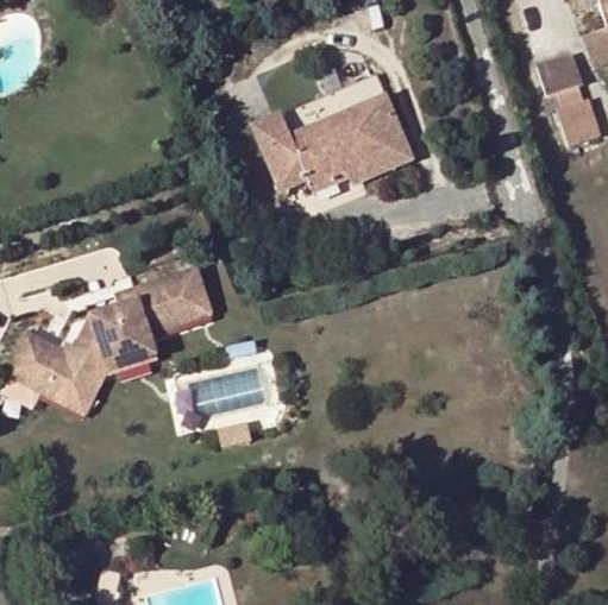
[(607,27),(583,35),(594,68),(607,63),(607,27)]
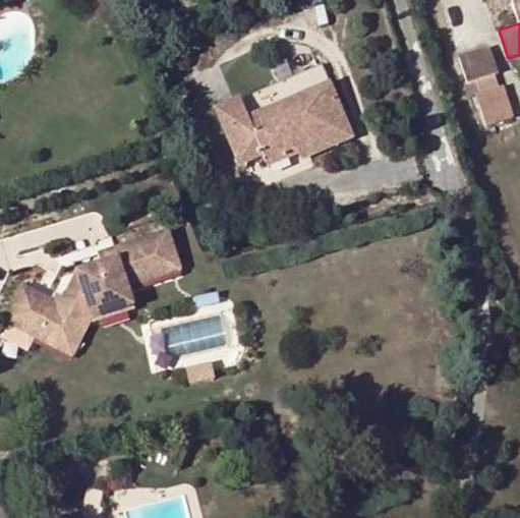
[(468,82),(477,79),(496,73),(500,72),(490,44),(459,54),(468,82)]
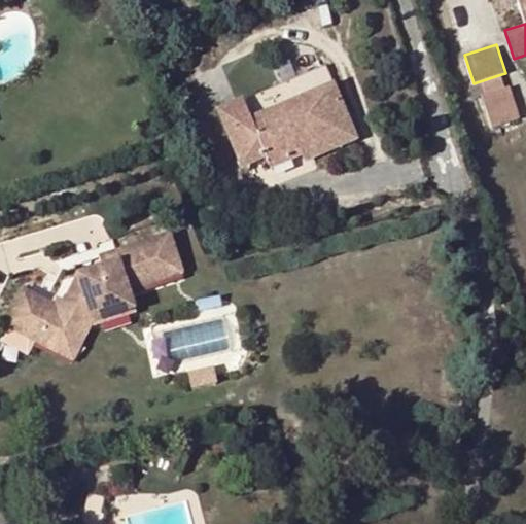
[(273,167),(290,159),(286,152),(300,147),(303,153),(306,161),(358,137),(326,64),(221,109),(245,165),(267,154),(273,167)]
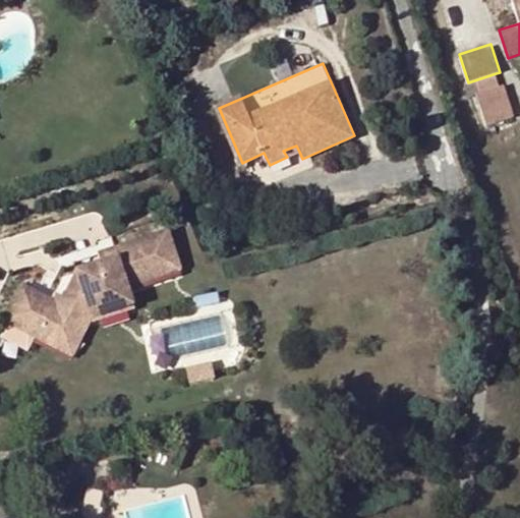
[(477,79),(481,92),(500,85),(496,73),(477,79)]
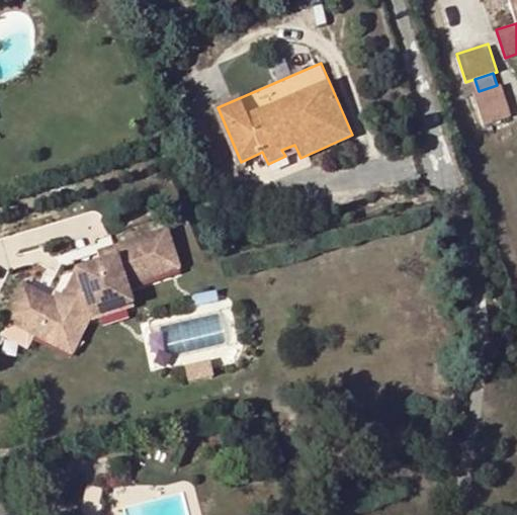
[(479,91),(474,93),(484,124),(512,115),(502,84),(497,85),(479,91)]
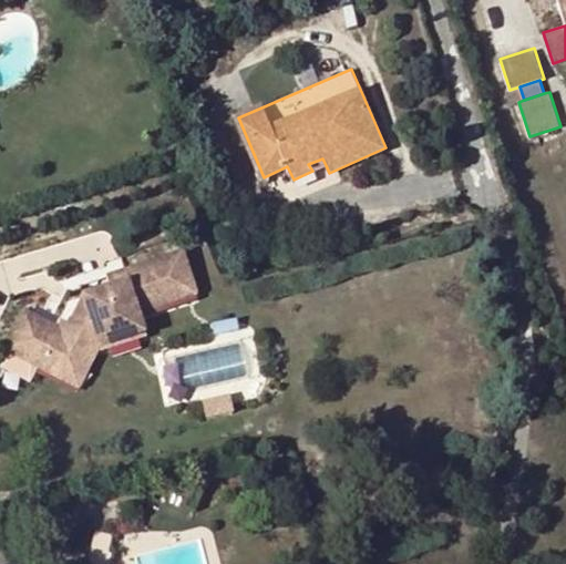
[(308,164),(312,171),(326,165),(322,159),(308,164)]
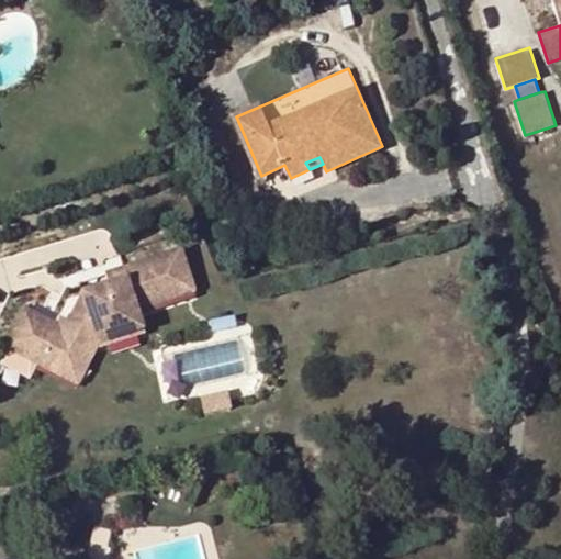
[(59,322),(26,305),(6,346),(78,382),(98,343),(146,327),(141,310),(195,291),(181,247),(105,272),(109,282),(82,291),(68,319),(62,315),(59,322)]
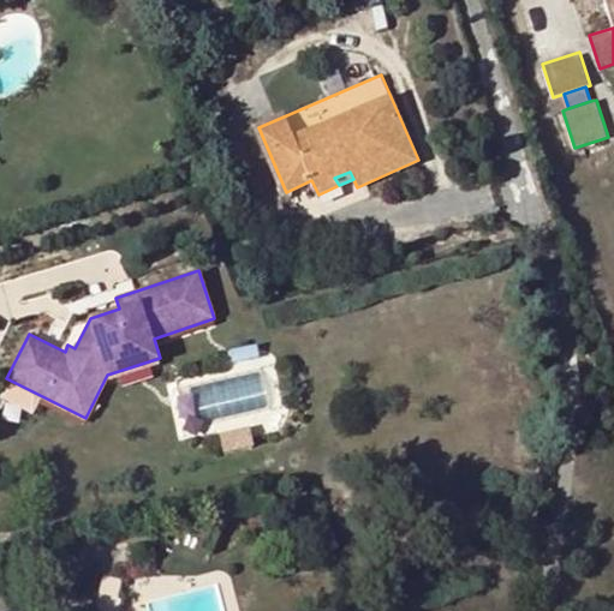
[(250,425),(220,432),(225,451),(255,444),(250,425)]
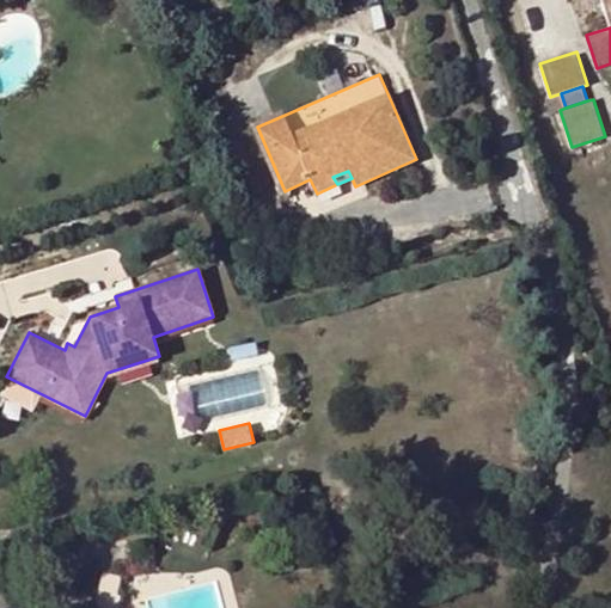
[(124,576),(107,572),(98,607),(120,607),(123,595),(120,594),(124,576)]
